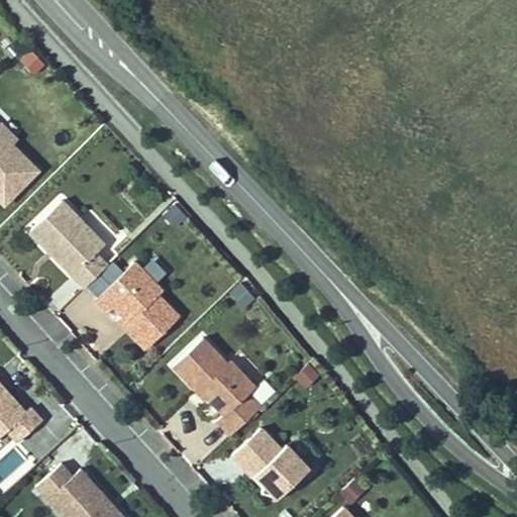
[(34,77),(45,66),(29,48),(18,60),(34,77)]
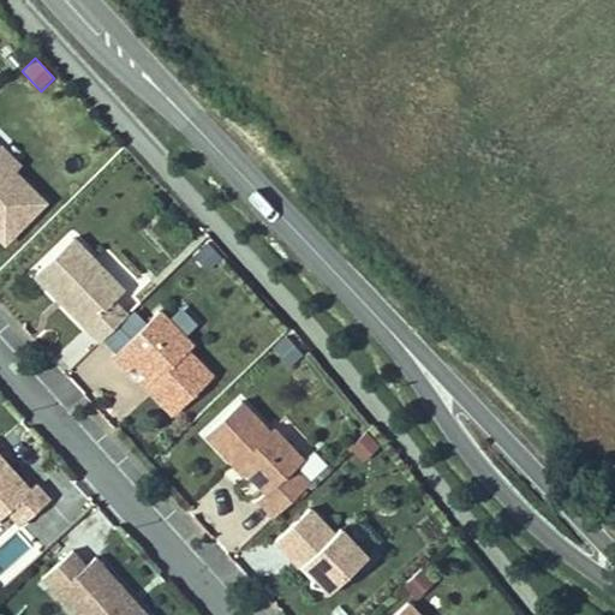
[(0,142),(0,161),(10,173),(16,168),(21,162),(1,142),(0,142)]
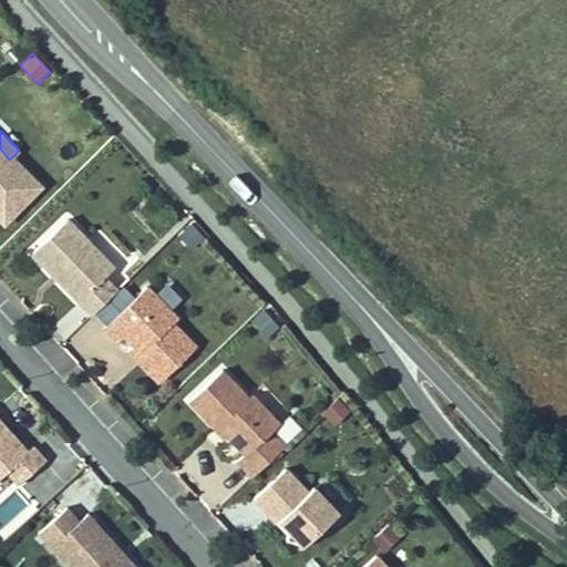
[(0,222),(2,225),(43,187),(14,155),(9,160),(0,148),(0,222)]
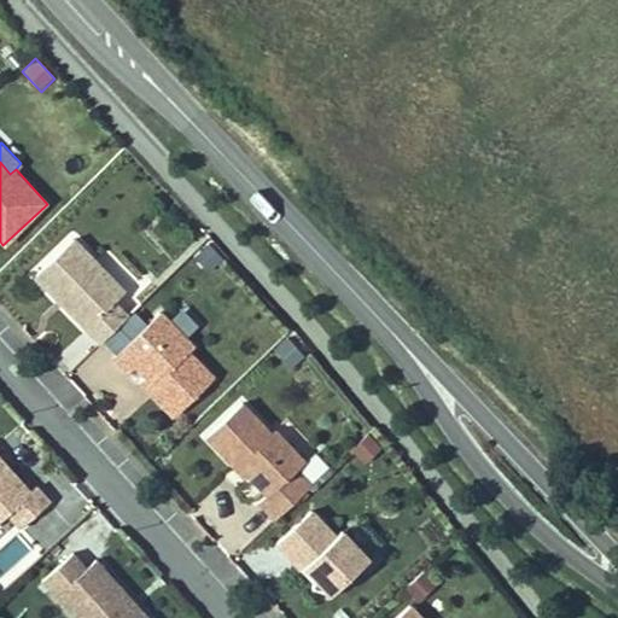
[(122,293),(71,240),(34,277),(98,343),(126,316),(112,303),(122,293)]
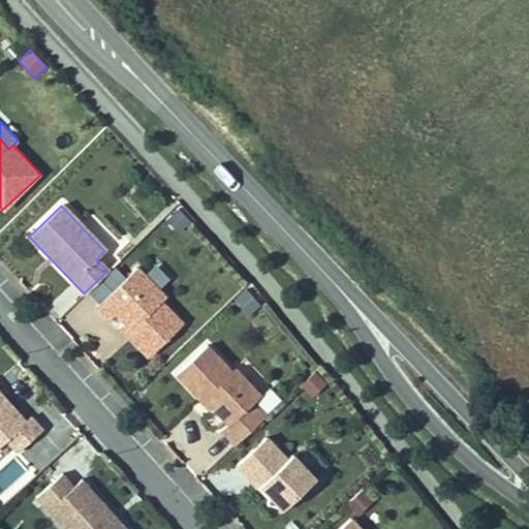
[(136,268),(97,306),(112,319),(117,314),(126,323),(132,330),(128,335),(150,356),(183,324),(160,301),(164,297),(136,268)]
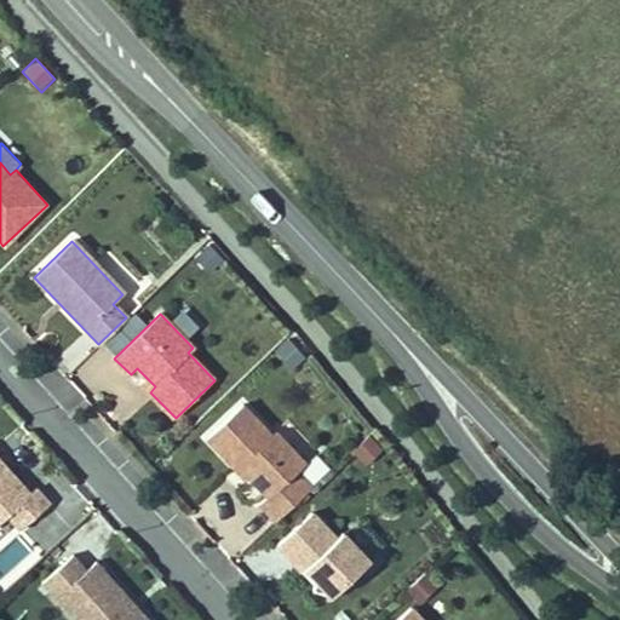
[(290,369),(305,357),(290,338),(275,350),(290,369)]
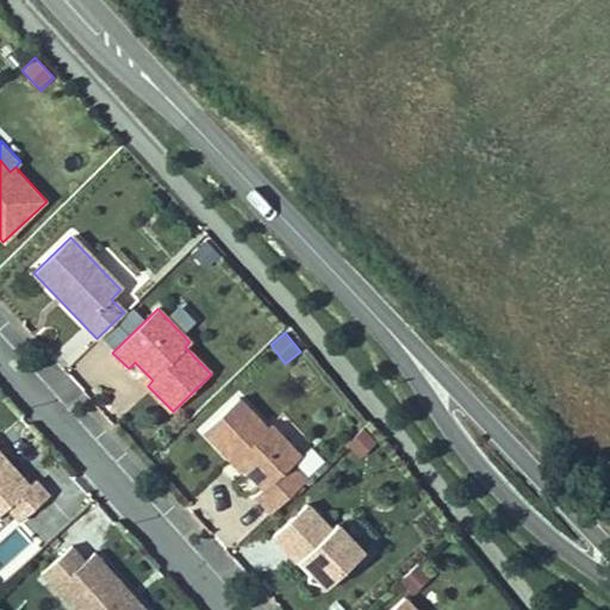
[(139,378),(148,386),(153,380),(145,373),(139,378)]
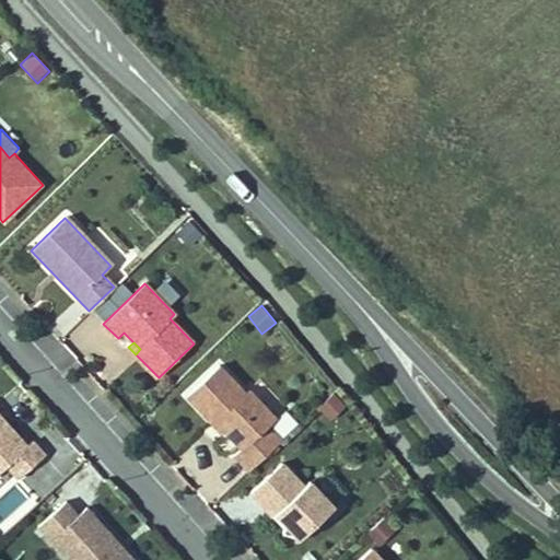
[(218,365),(186,396),(212,424),(217,421),(224,429),(242,448),(234,456),(248,470),(281,440),(267,426),(275,418),(248,391),(245,394),(218,365)]
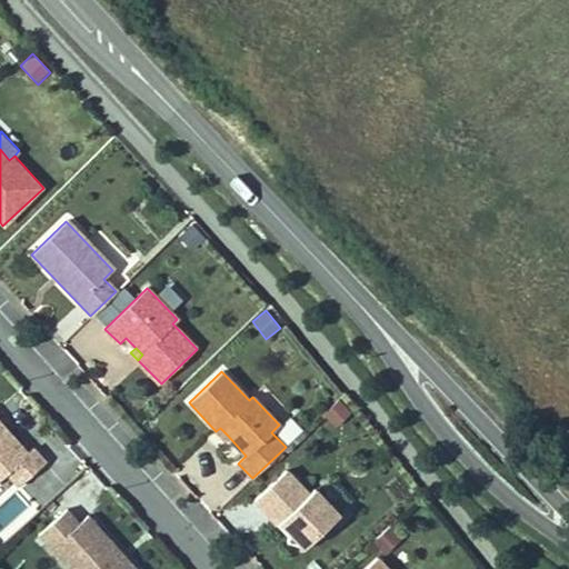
[(335,428),(350,415),(338,401),(322,415),(335,428)]
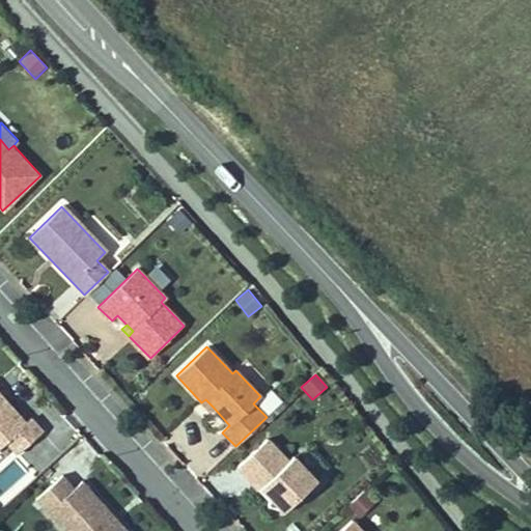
[(0,446),(8,439),(20,451),(44,429),(31,416),(26,420),(0,391),(0,446)]
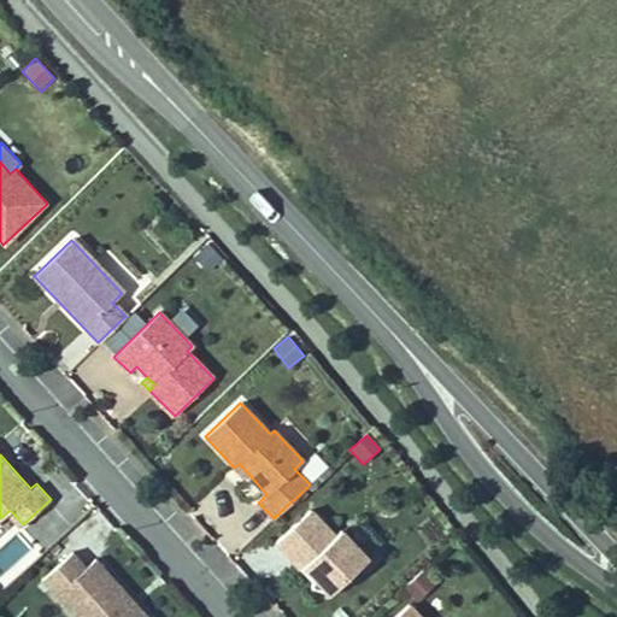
[(239,464),(234,468),(242,476),(247,472),(239,464)]
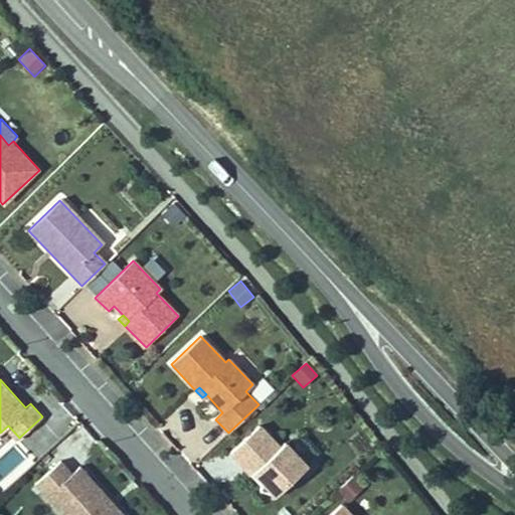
[(280,447),(259,425),(230,453),(250,474),(253,471),(263,481),(262,485),(260,489),(276,494),(307,465),(285,442),(280,447)]
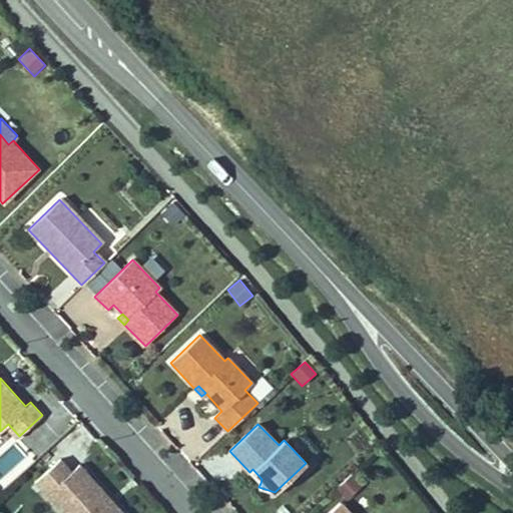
[(72,472),(60,459),(34,483),(62,512),(123,512),(115,504),(112,507),(105,500),(108,497),(79,465),(72,472)]
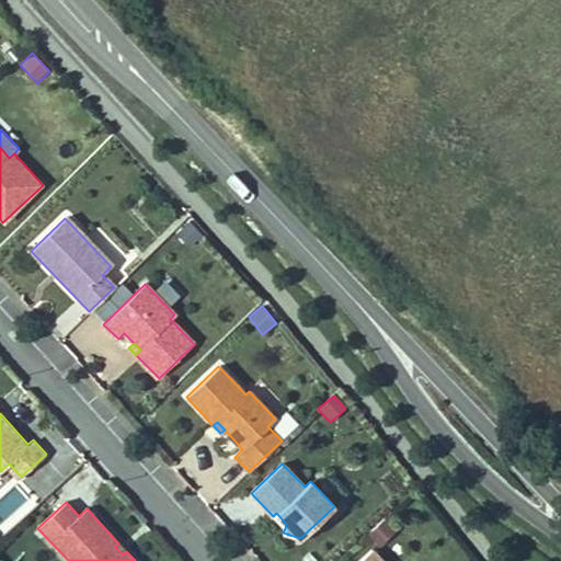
[(276,513),(273,516),(285,528),(286,524),(276,513)]
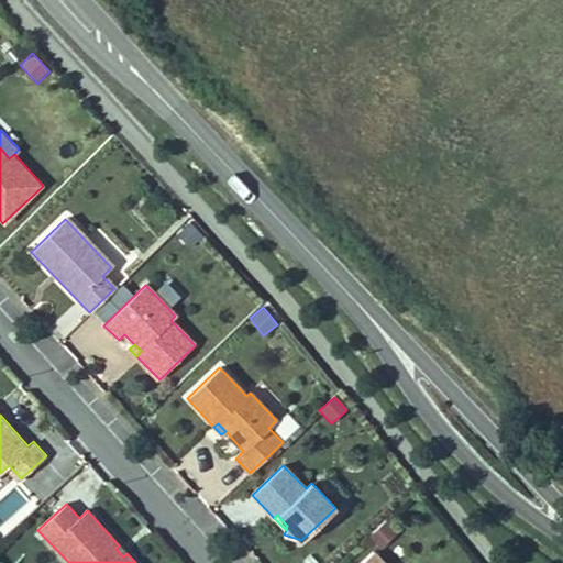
[(397,530),(386,519),(368,536),(379,548),(397,530)]
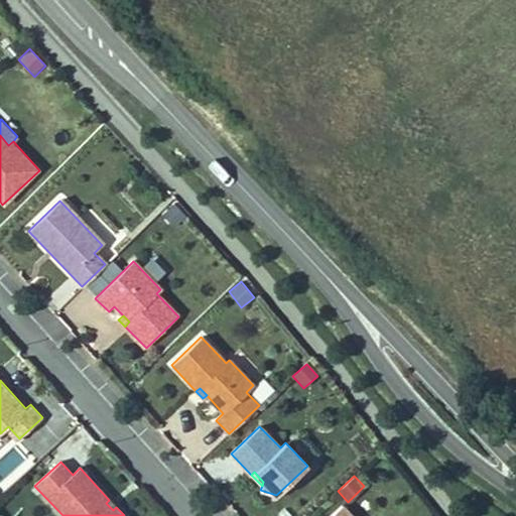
[(113,510),(116,507),(109,500),(106,503),(113,510)]
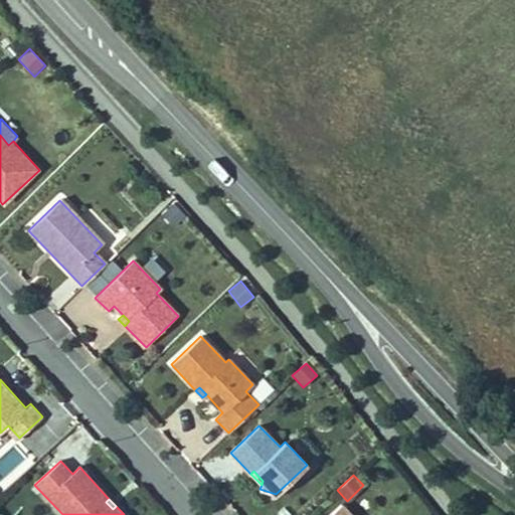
[(352,514),(342,504),(330,514),(352,514)]
